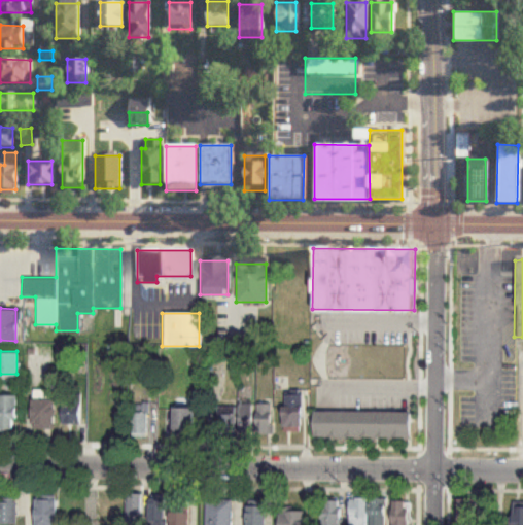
[(77,392),(59,392),(59,423),(77,423),(77,392)]
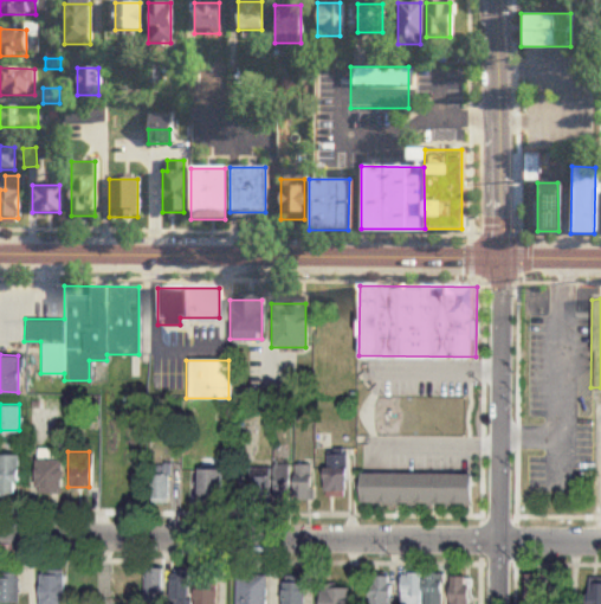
[(14,453),(0,453),(0,492),(14,493),(14,453)]
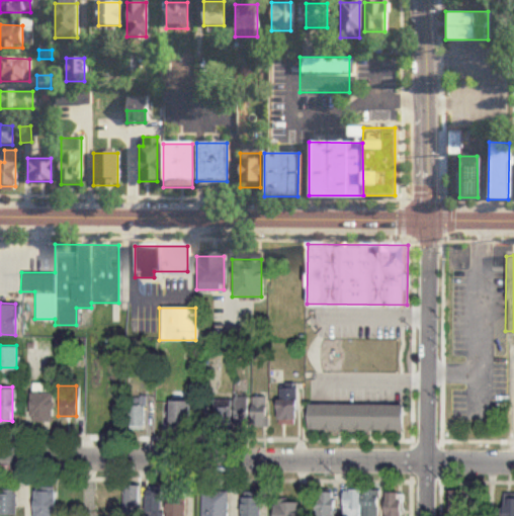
[(293,387),(275,387),(275,421),(293,421),(293,387)]
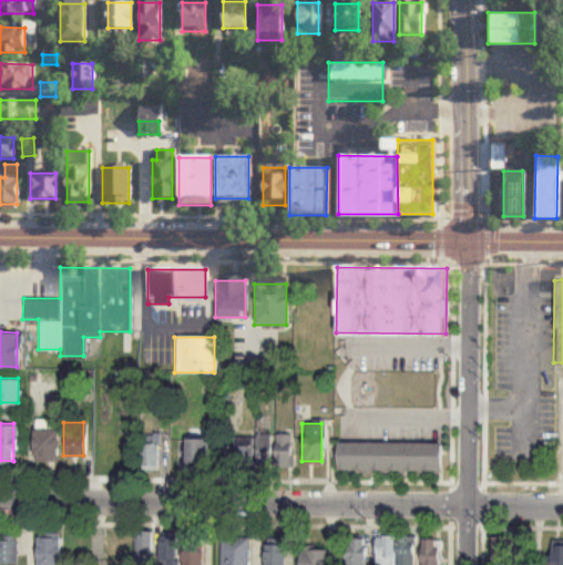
[(289,432),(273,432),(273,465),(289,465),(289,432)]
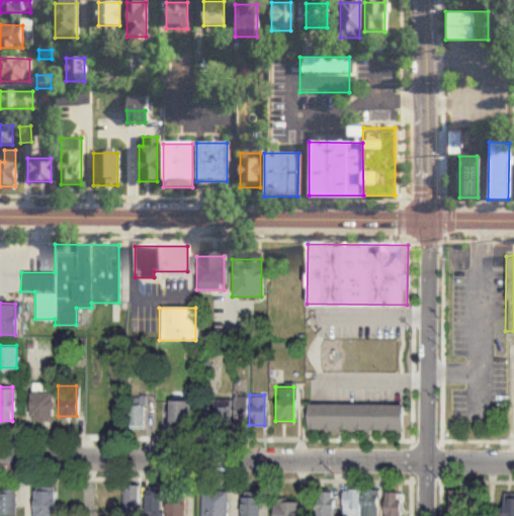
[(246,396),(230,396),(230,426),(246,426),(246,396)]
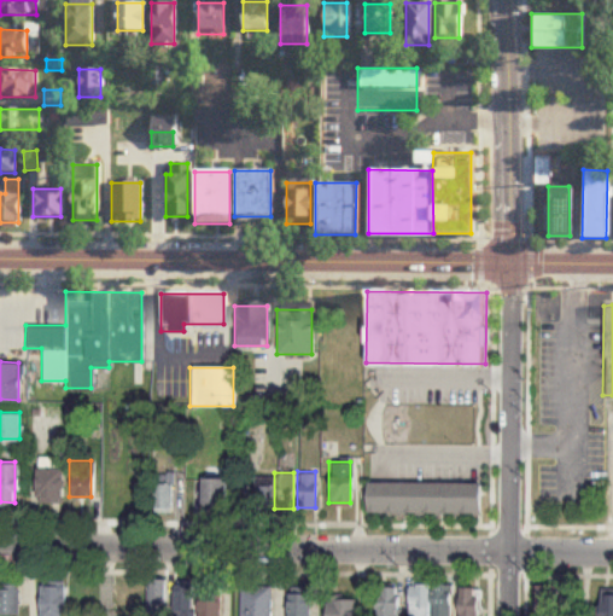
[(251,475),(251,511),(272,511),(272,475),(251,475)]
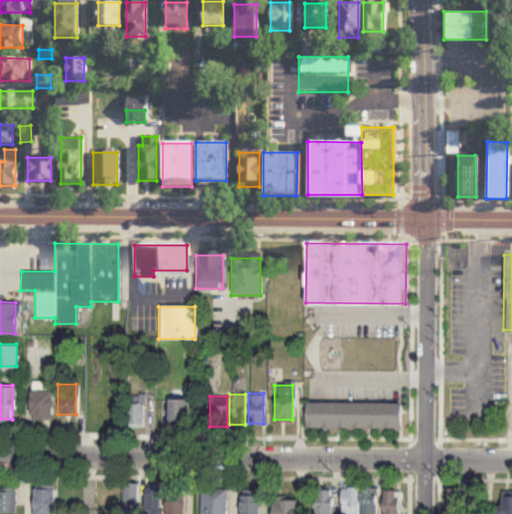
[(184,398),(164,398),(164,422),(184,422),(184,398)]
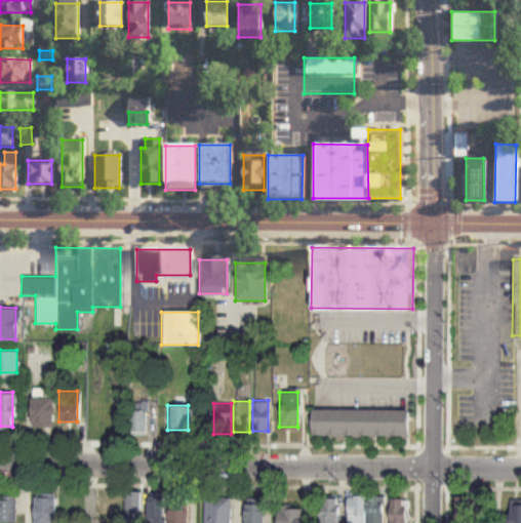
[(311,408),(406,409),(406,436),(311,435),(311,408)]
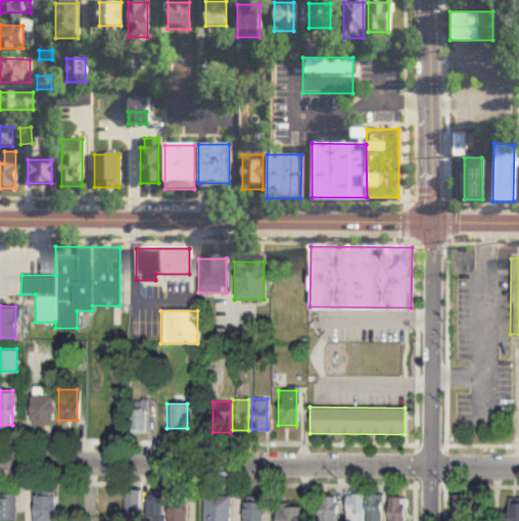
[(127,432),(142,432),(142,409),(127,409),(127,432)]
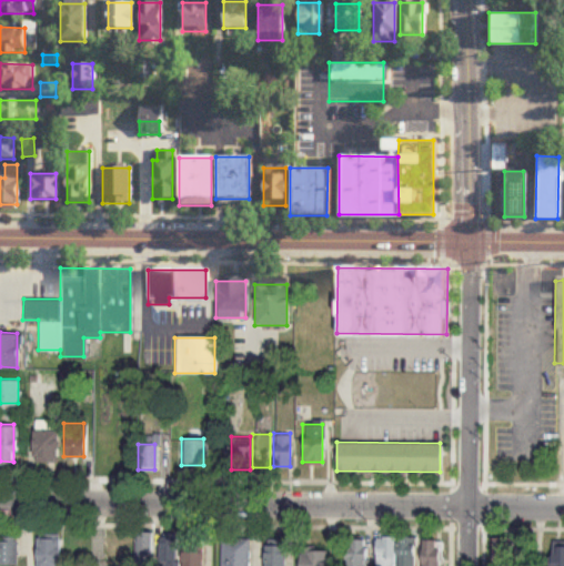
[(151,531),(133,531),(133,563),(151,563),(151,531)]
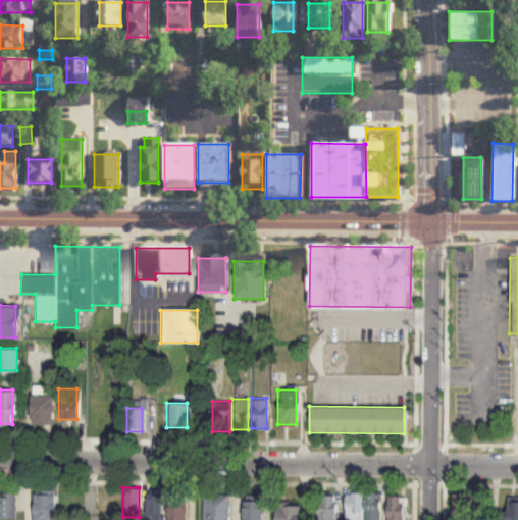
[(161,519),(161,489),(145,489),(145,519),(161,519)]
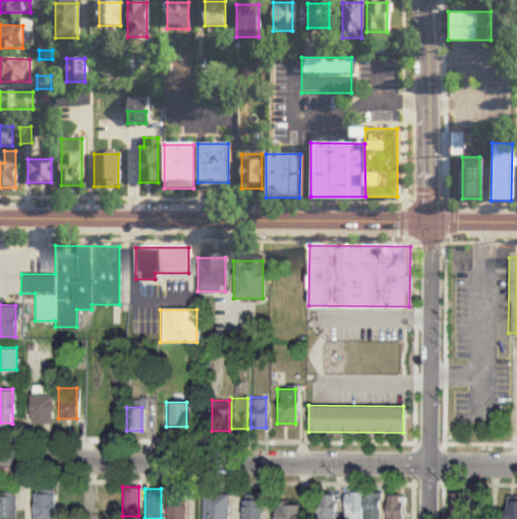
[(13,491),(0,491),(0,516),(13,517),(13,491)]
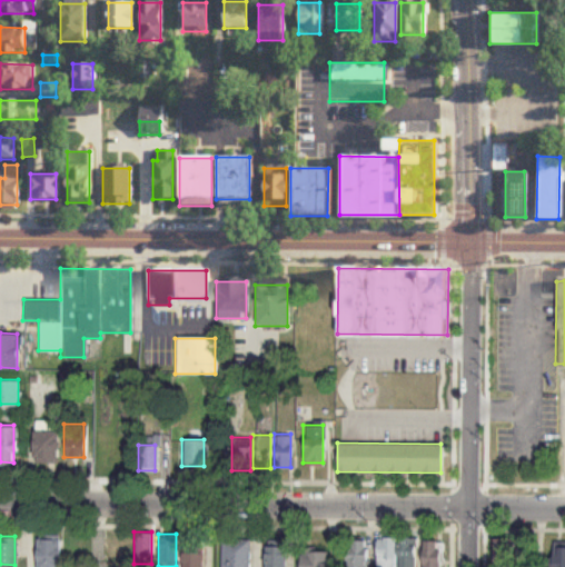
[(35,566),(58,566),(58,537),(36,537),(35,566)]
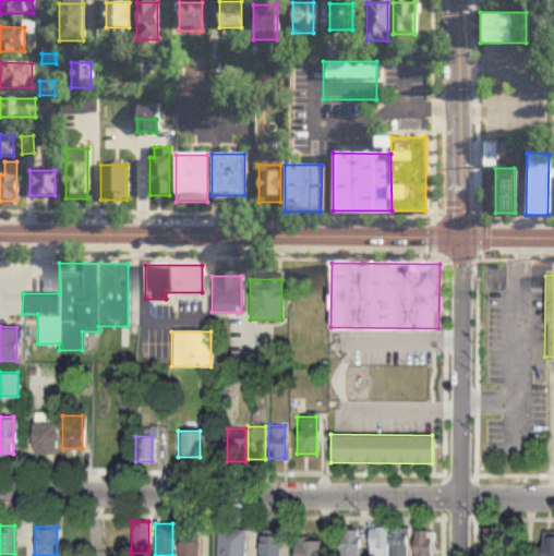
[(385,555),(385,527),(368,527),(368,555),(385,555)]
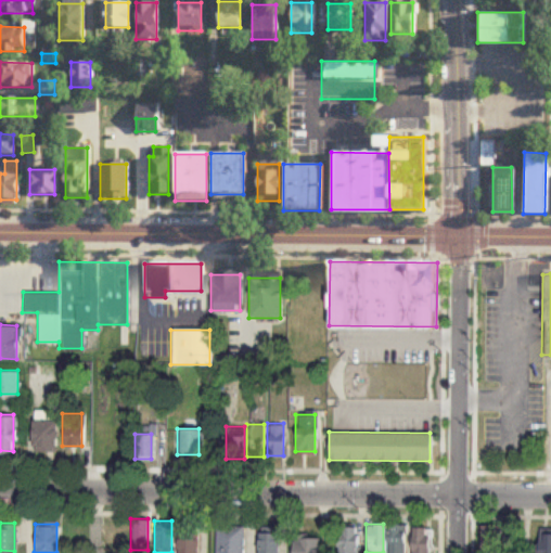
[(386,552),(402,552),(404,524),(386,524),(386,552)]
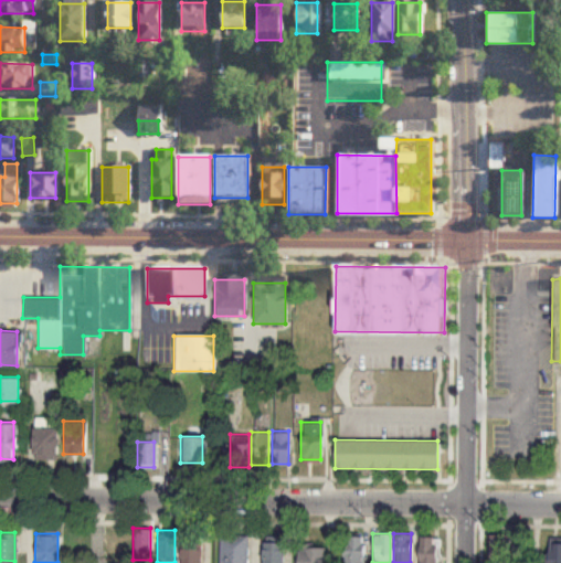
[(218,534),(218,562),(245,562),(245,534),(218,534)]
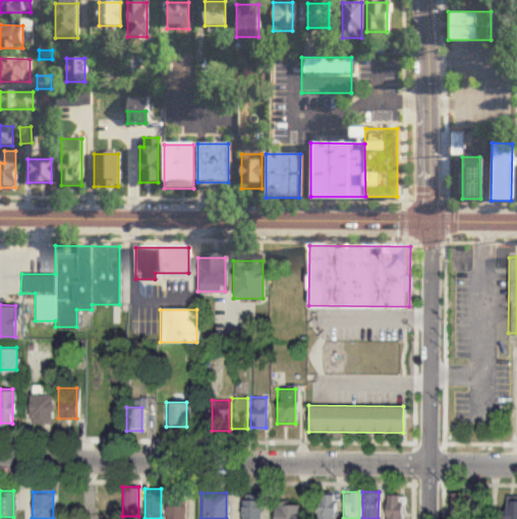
[(316,518),(332,518),(333,494),(316,494),(316,518)]
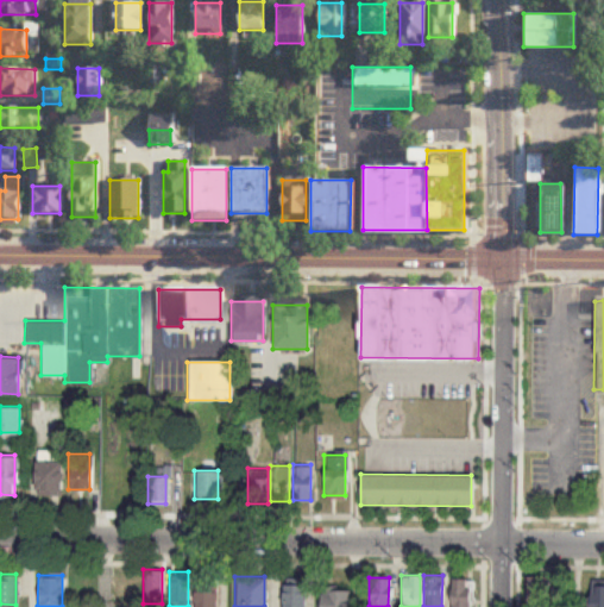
[(450,606),(469,606),(469,579),(451,579),(450,606)]
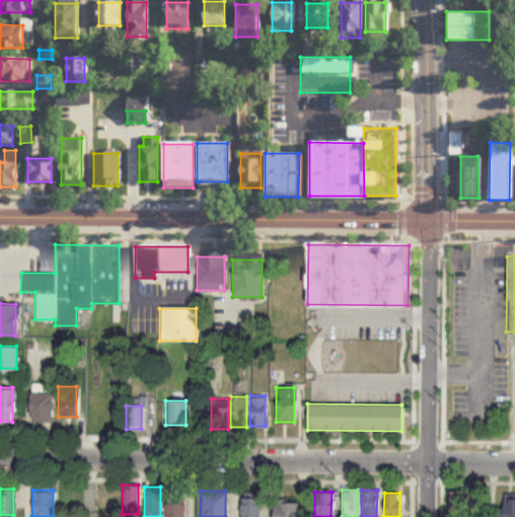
[(514,516),(514,496),(503,497),(503,516),(514,516)]
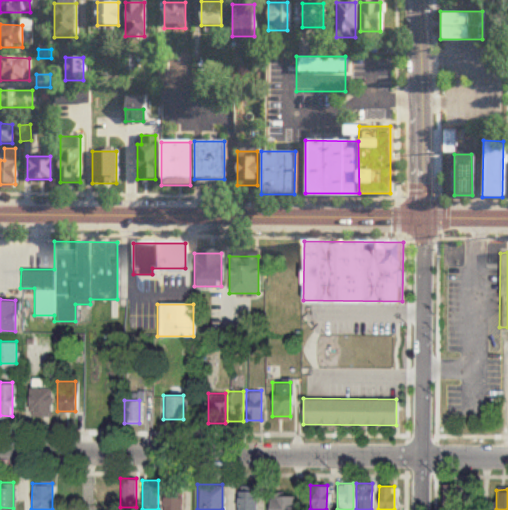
[(255,509),(255,490),(237,490),(236,509),(255,509)]
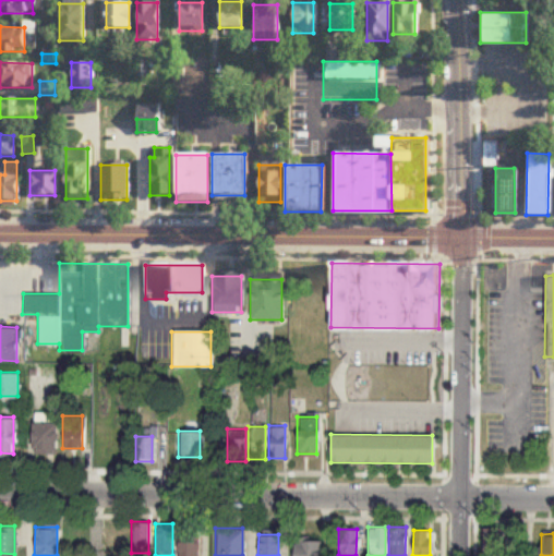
[(318,555),(318,540),(293,540),(292,555),(318,555)]
